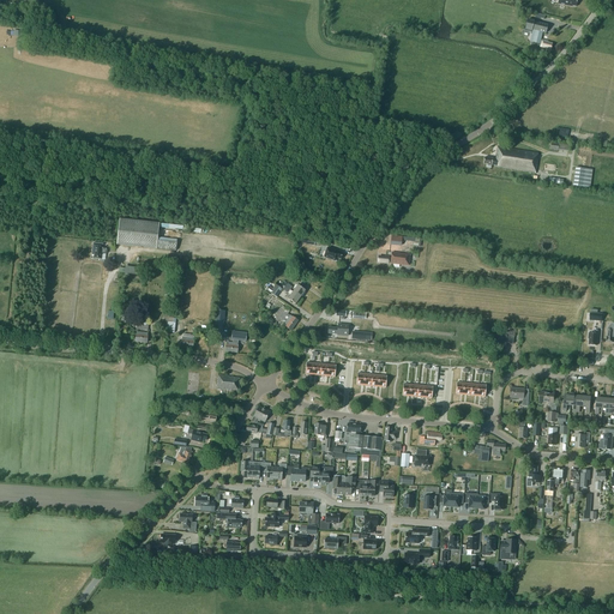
[(534,22),(528,19),(525,30),(531,31),(531,30),(535,31),(533,42),(540,44),(541,41),(542,32),(546,34),(548,25),(534,22)]
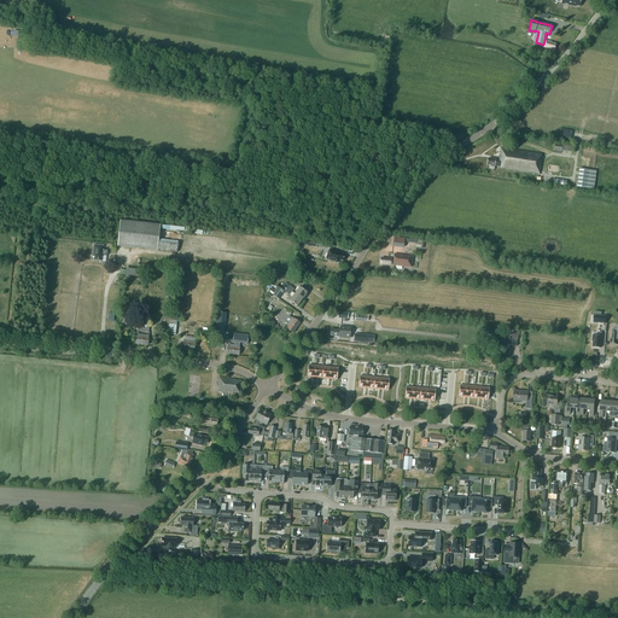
[(546,41),(544,41),(543,45),(544,45),(543,47),(554,50),(555,44),(552,42),(552,41),(546,40),(546,41)]
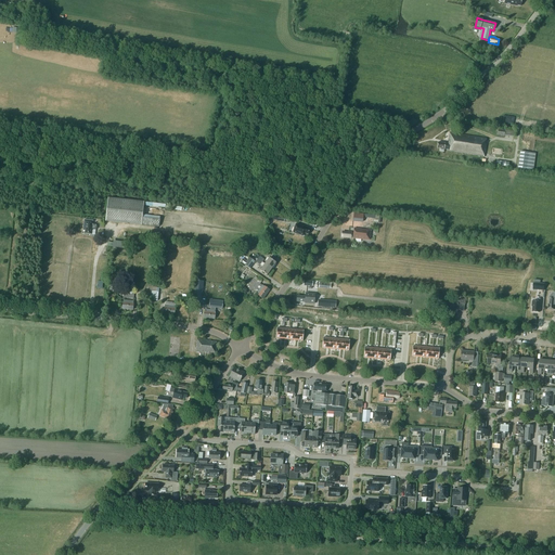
[(486,138),(450,132),(448,143),(438,142),(437,149),(440,149),(440,151),(444,152),(444,150),(449,150),(449,151),(483,156),(486,138)]
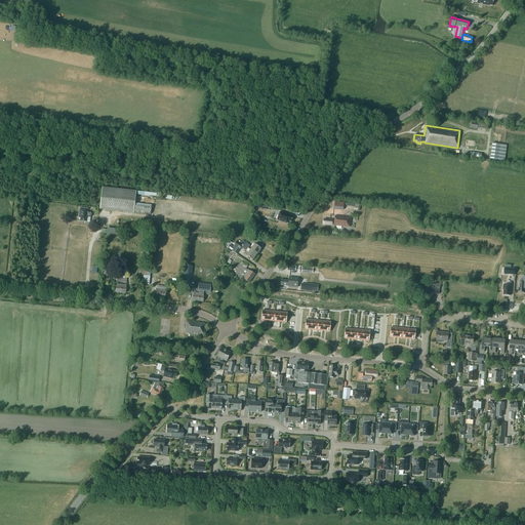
[(507,145),(492,143),(490,159),(505,161),(507,145)]
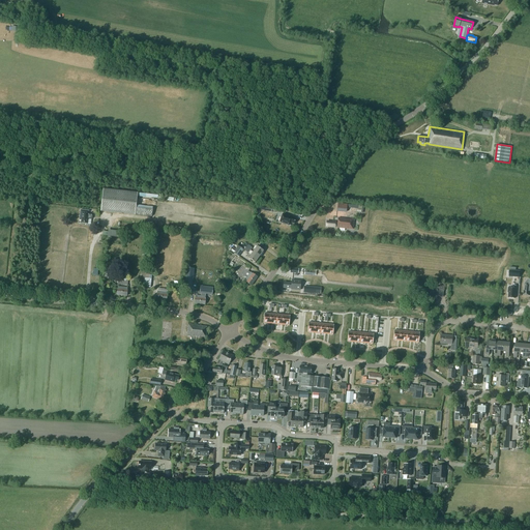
[(101,189),(99,211),(150,216),(152,207),(135,205),(136,193),(101,189)]
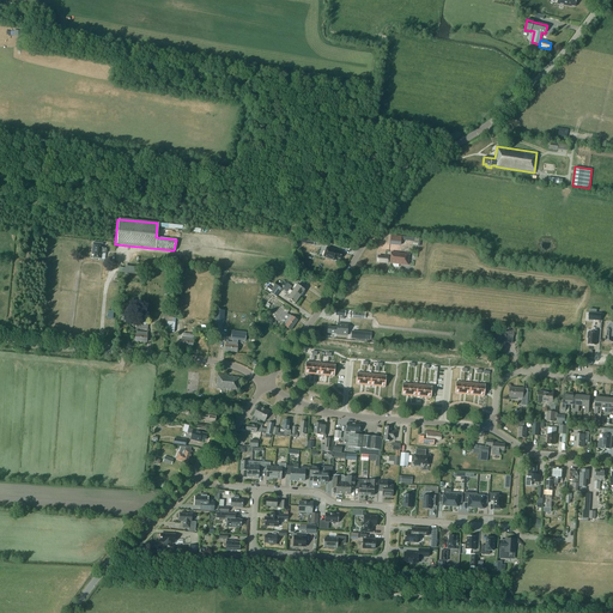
[(401,236),(390,235),(389,244),(400,246),(401,236)]
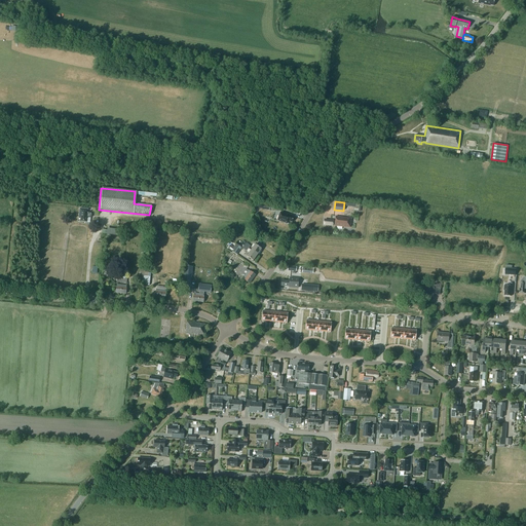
[(86,223),(87,218),(90,218),(91,218),(91,215),(90,214),(88,214),(88,213),(87,213),(87,210),(79,209),(78,219),(80,219),(80,222),(86,223)]
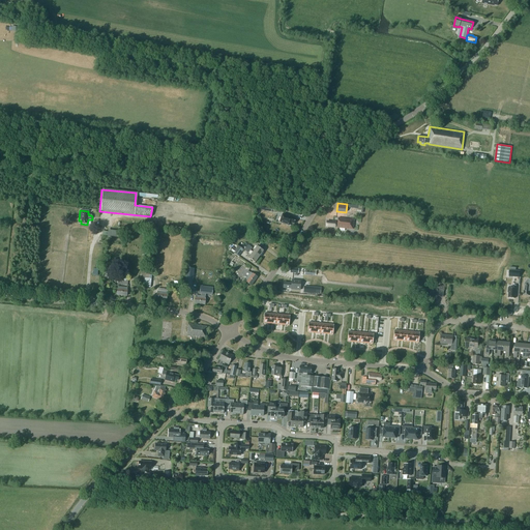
[(283,213),(280,223),(290,226),(291,223),(294,224),(296,218),(293,217),(283,213)]
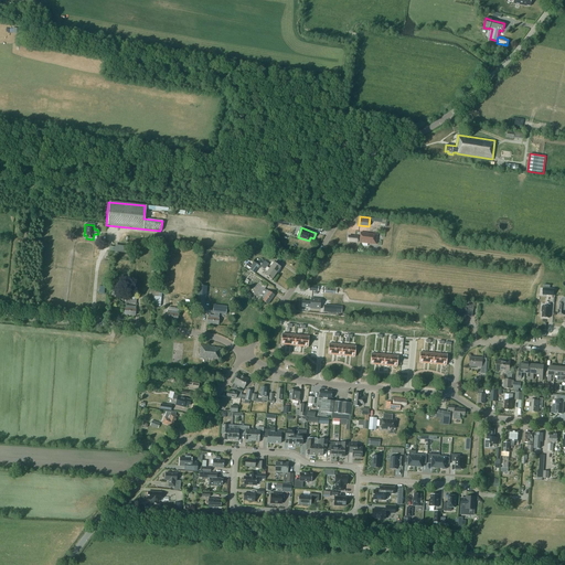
[(377,234),(361,233),(360,238),(358,237),(358,236),(353,236),(353,237),(349,236),(348,242),(354,242),(355,243),(356,243),(358,243),(358,242),(360,242),(360,243),(376,245),(377,234)]
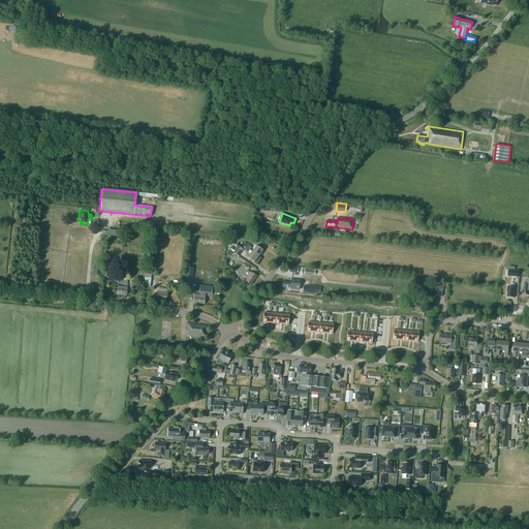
[(119,231),(104,229),(103,236),(123,238),(124,229),(120,229),(119,231)]
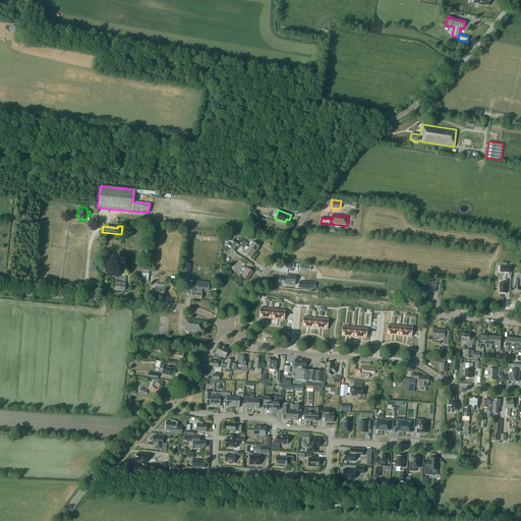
[(228,242),(226,246),(235,252),(240,245),(234,241),(231,245),(228,242)]
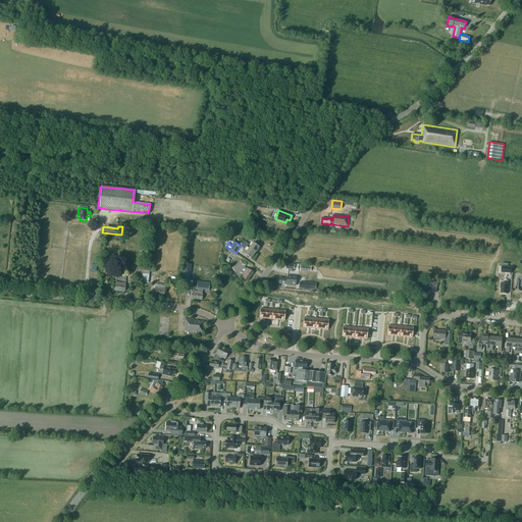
[(253,243),(249,249),(255,253),(259,248),(253,243)]
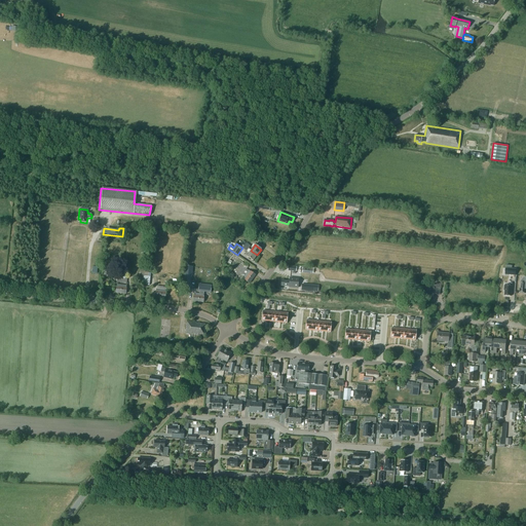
[(242,249),(247,252),(249,253),(247,256),(253,261),(257,255),(251,251),(249,249),(245,246),(242,249)]
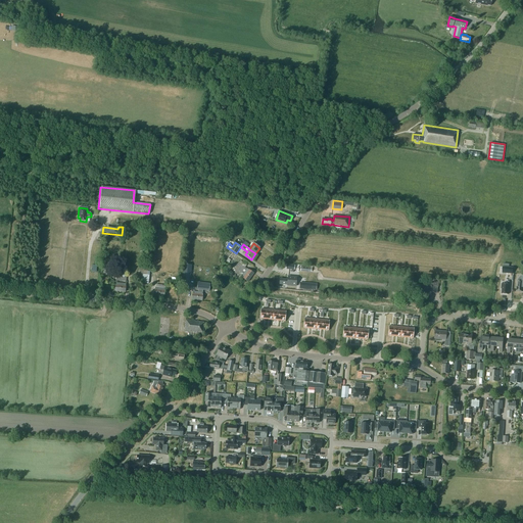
[(182,284),(189,284),(191,264),(184,263),(182,284)]
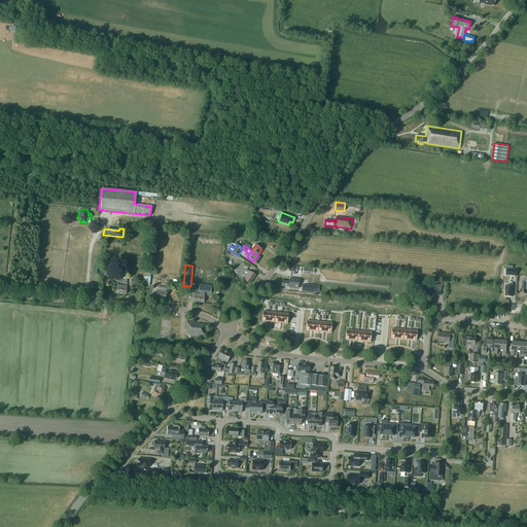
[(235,273),(239,275),(239,276),(250,284),(256,276),(250,272),(249,272),(247,270),(240,266),(237,270),(238,270),(235,273)]
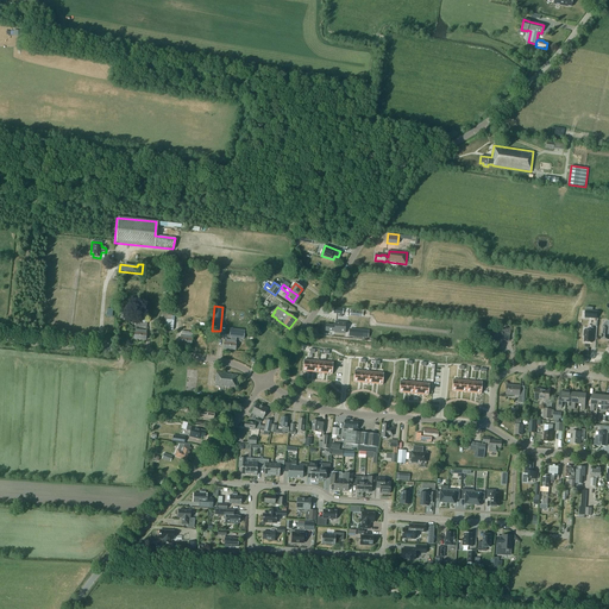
[(143,320),(143,314),(138,313),(138,322),(137,322),(136,327),(146,328),(148,320),(143,320)]
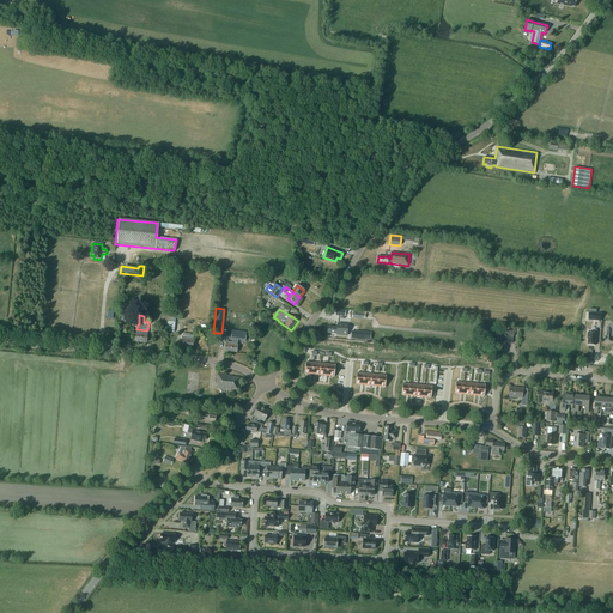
[(167,331),(175,332),(176,317),(169,316),(167,331)]
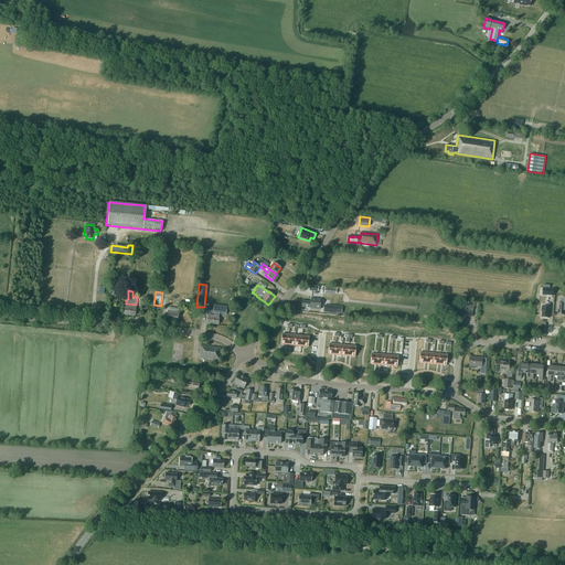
[(307,301),(302,301),(301,307),(310,308),(319,309),(320,299),(311,299),(311,302),(307,301)]
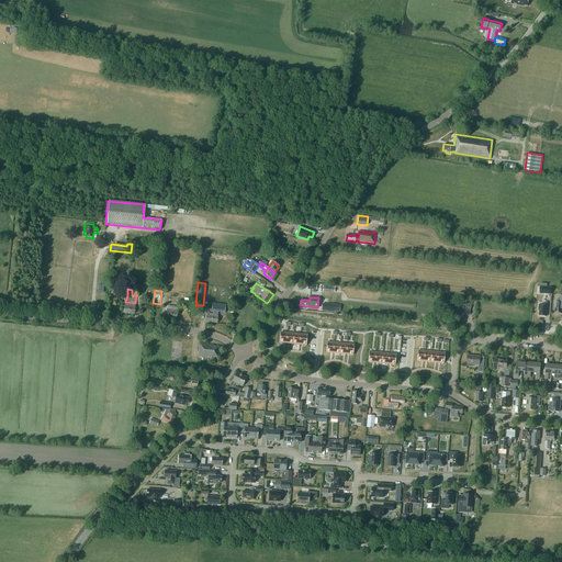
[(457,307),(456,317),(462,318),(463,314),(469,315),(470,307),(471,307),(471,303),(465,302),(465,304),(453,303),(453,305),(451,304),(452,302),(446,301),(445,306),(457,307)]
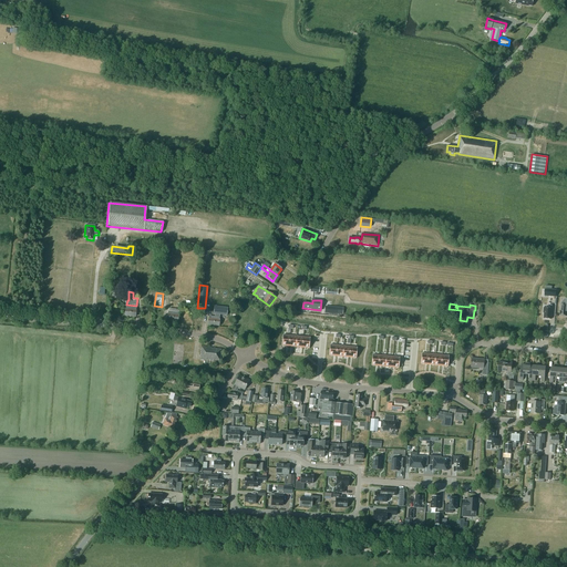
[(552,319),(553,305),(549,305),(549,308),(544,308),(544,313),(545,313),(544,319),(552,319)]
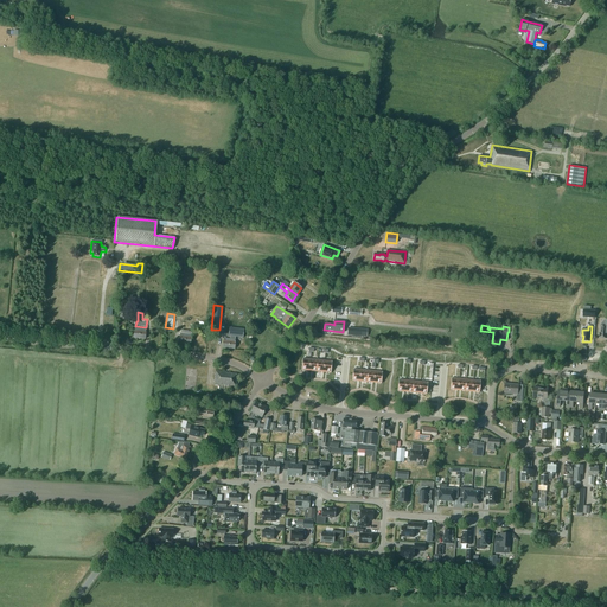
[(145,340),(146,330),(135,328),(134,339),(145,340)]
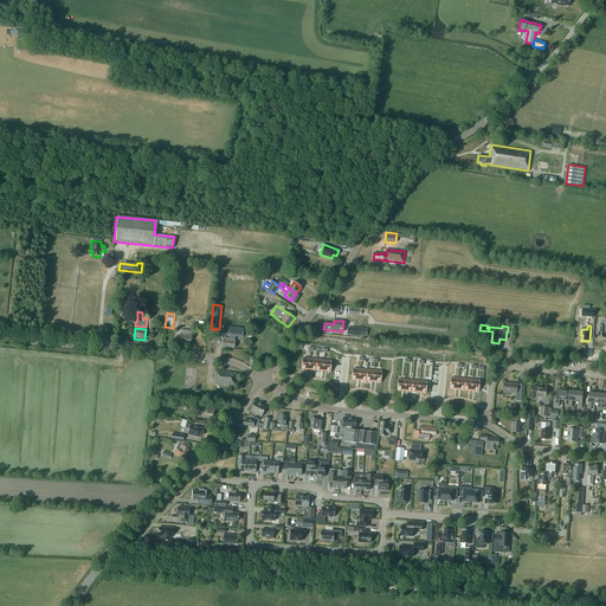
[(230,336),(230,339),(224,337),(224,339),(224,340),(223,347),(234,348),(234,342),(236,340),(236,339),(236,336),(243,337),(243,333),(243,330),(229,329),(229,335),(230,336)]
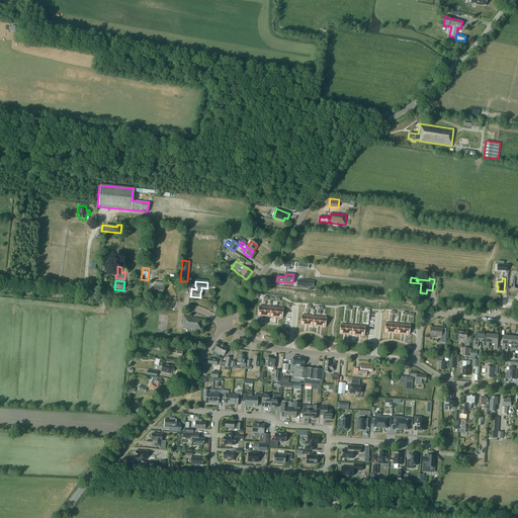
[(163,294),(163,285),(154,284),(153,292),(163,294)]
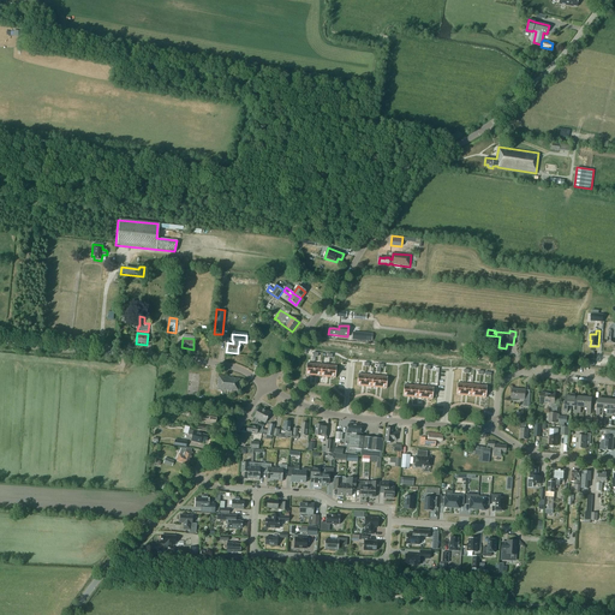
[(233,378),(233,377),(219,376),(218,386),(219,386),(218,390),(232,392),(232,390),(239,392),(240,380),(233,378)]
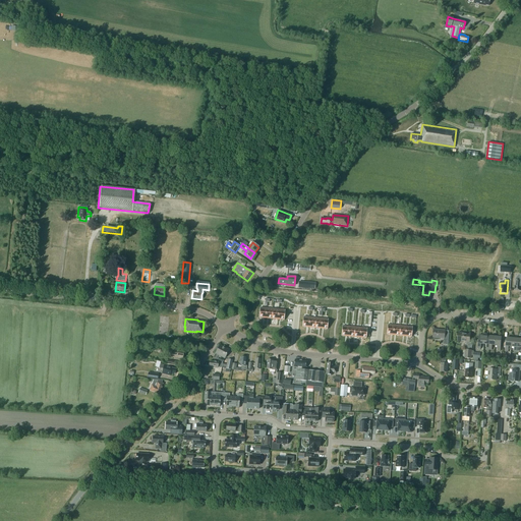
[(296,330),(296,339),(310,339),(310,331),(296,330)]
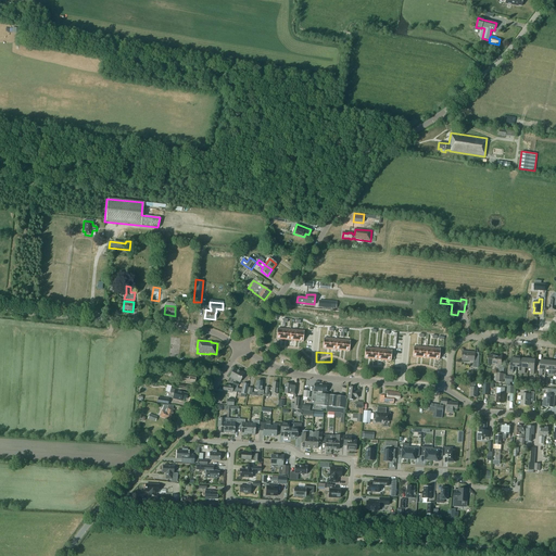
[(476,355),(476,353),(463,352),(463,361),(474,362),(474,368),(478,368),(479,355),(476,355)]
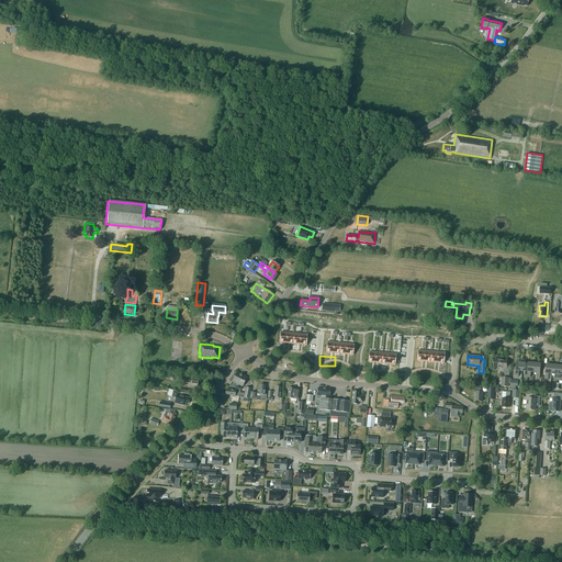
[(357,368),(357,359),(343,358),(343,367),(357,368)]
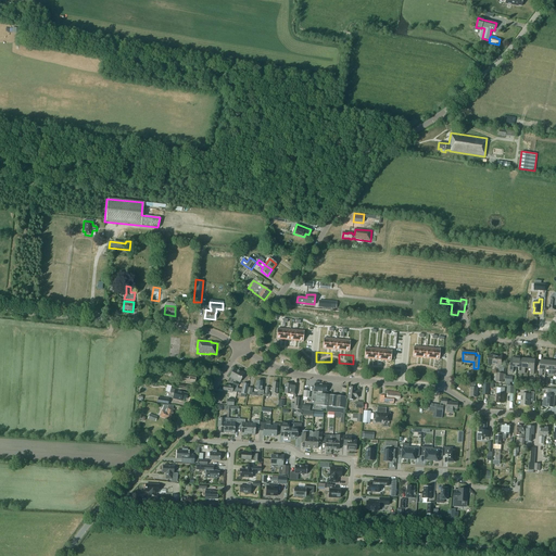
[(501,362),(502,355),(491,355),(490,364),(497,365),(497,371),(504,371),(504,363),(501,362)]
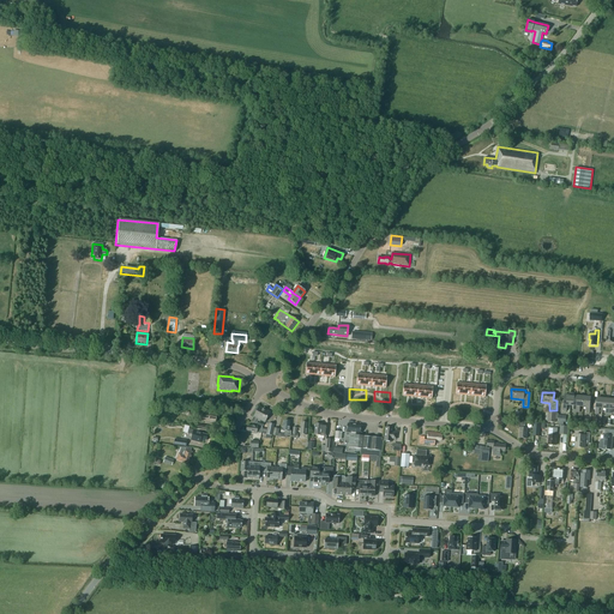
[(463,398),(447,398),(447,408),(463,408),(463,398)]
